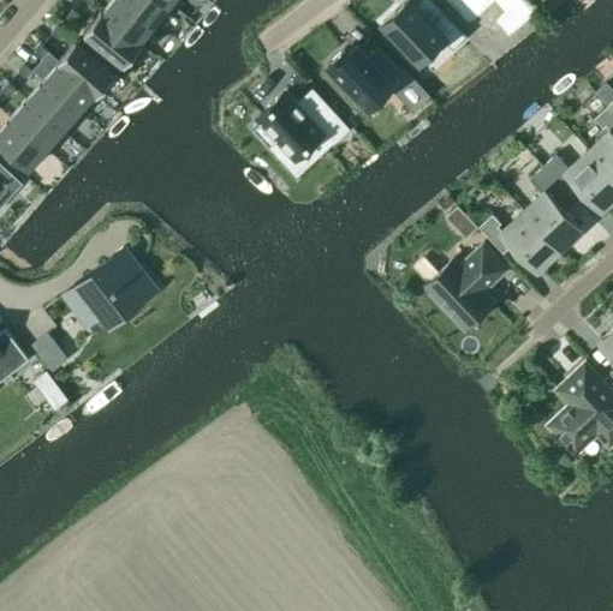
[(125,0),(114,0),(105,15),(142,45),(158,25),(125,0)]
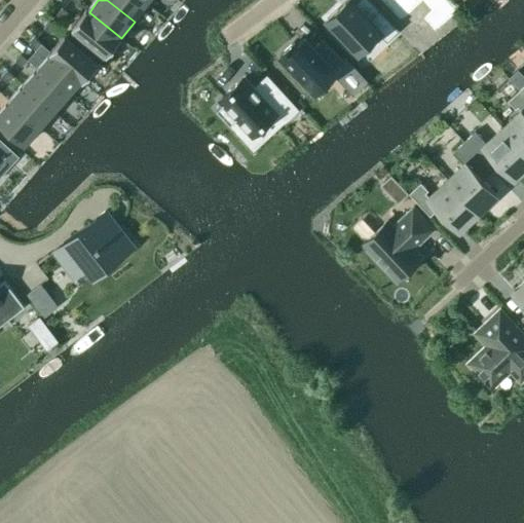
[(141,0),(107,0),(135,22),(148,5),(141,0)]
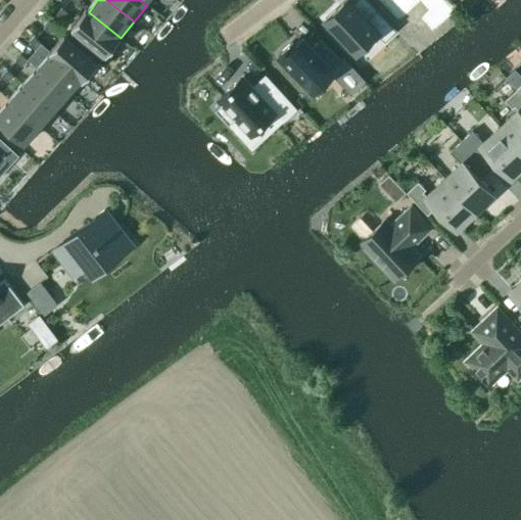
[(350,0),(329,20),(360,53),(380,34),(387,42),(398,32),(369,1),(360,10),(350,0)]
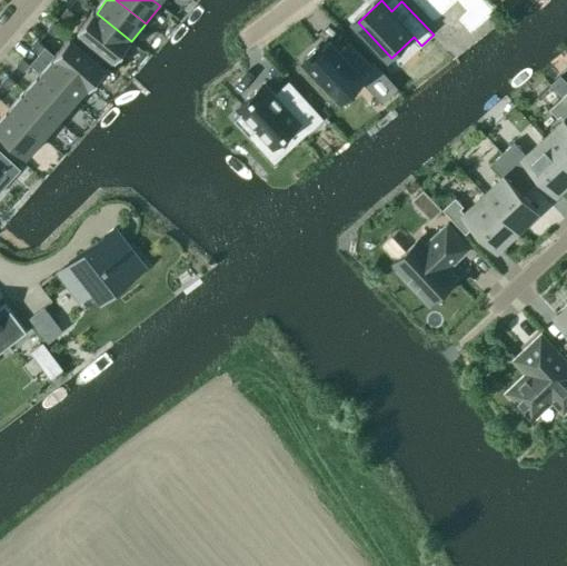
[(413,0),(437,26),(464,0),(413,0)]
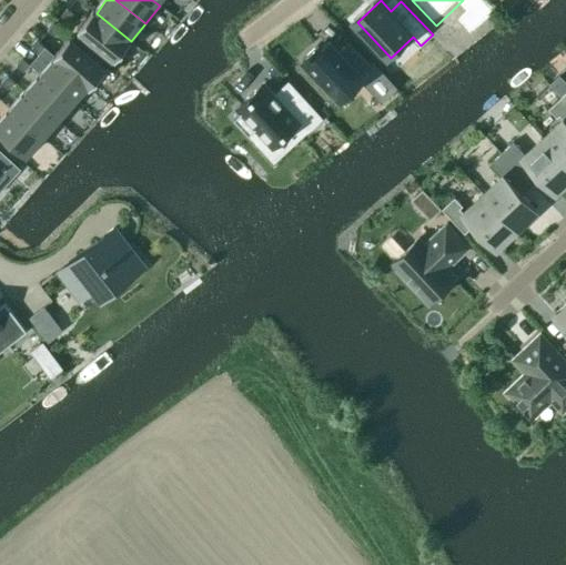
[(63,17),(71,22),(77,16),(70,10),(63,17)]
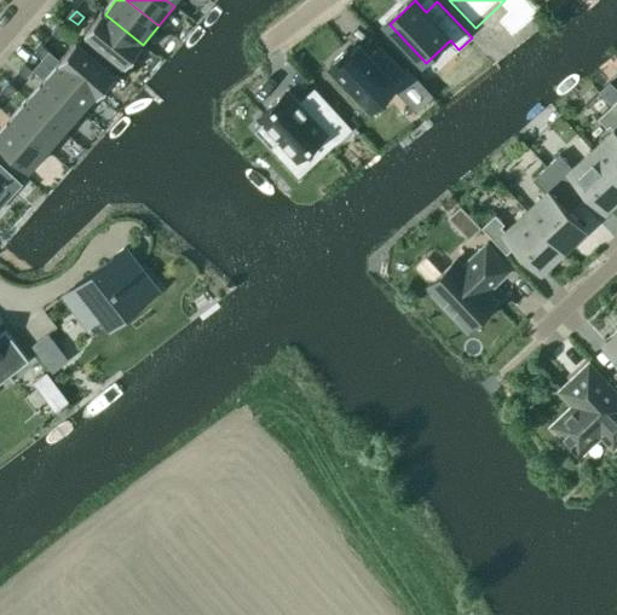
[(104,13),(87,34),(127,67),(144,46),(143,45),(105,15),(104,13)]
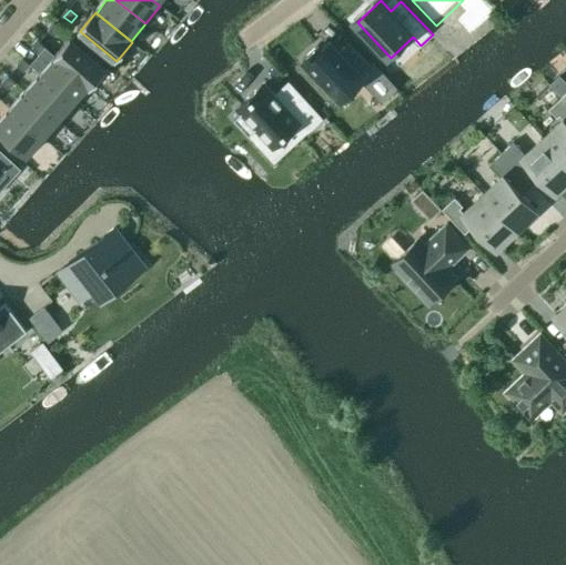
[(63,31),(57,24),(50,31),(57,38),(63,31)]
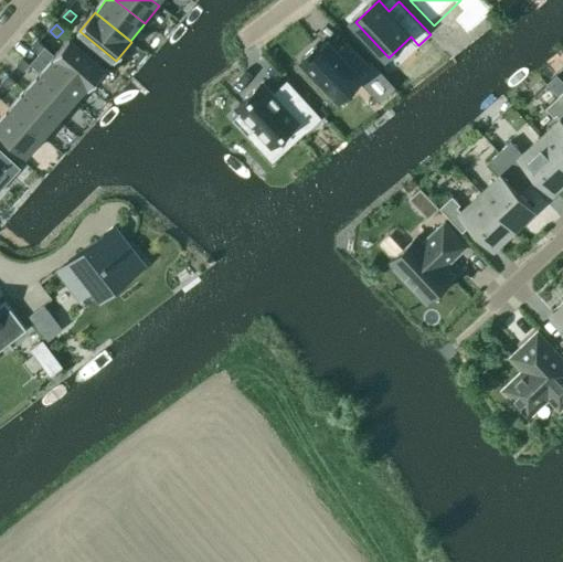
[(71,39),(55,57),(92,88),(107,71),(71,39)]
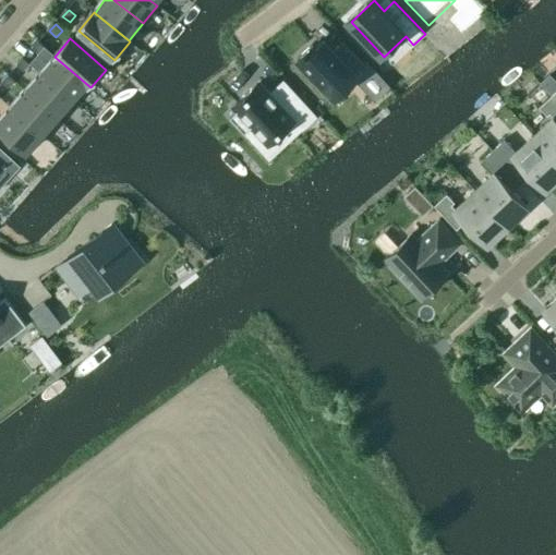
[(298,61),(336,100),(359,77),(354,72),(364,63),(345,44),(335,52),(324,41),(317,48),(314,46),(298,61)]
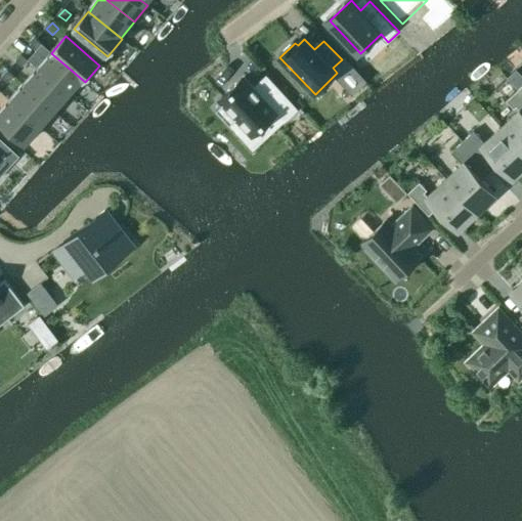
[(43,45),(37,40),(31,46),(37,51),(43,45)]
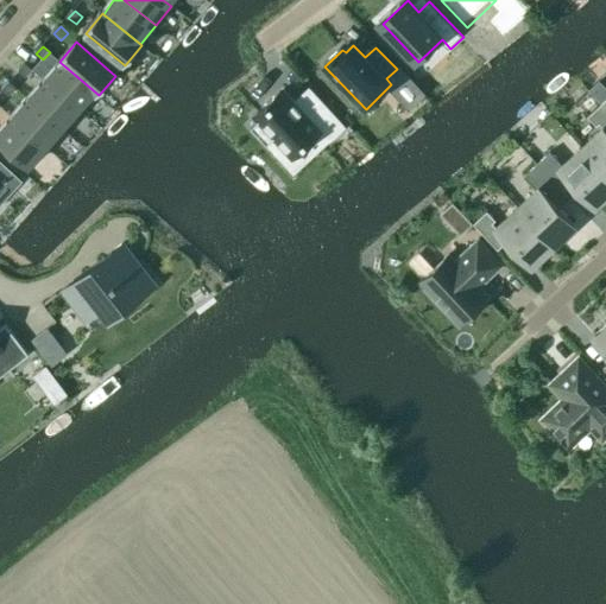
[(50,52),(43,59),(55,70),(44,81),(81,113),(96,95),(98,95),(99,95),(60,62),(60,61),(50,52)]
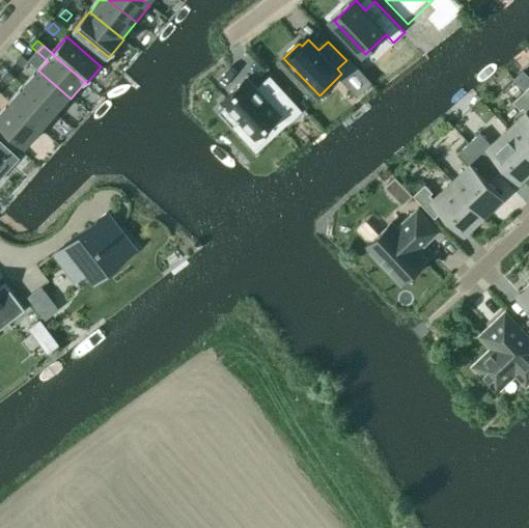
[(24,68),(29,62),(23,56),(17,62),(24,68)]
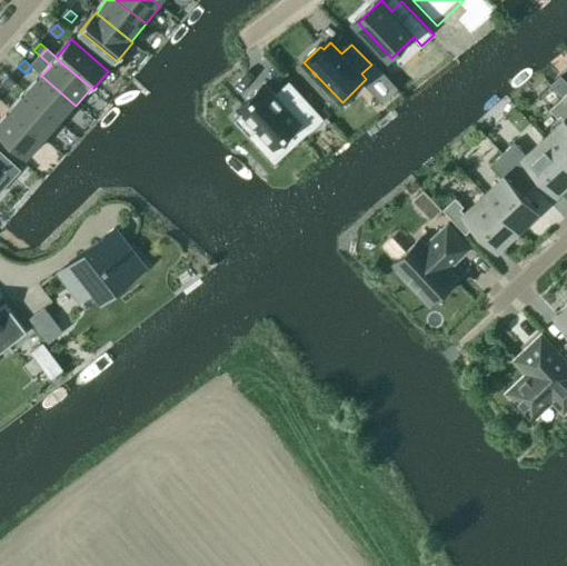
[(41,76),(27,93),(60,123),(76,106),(41,76)]
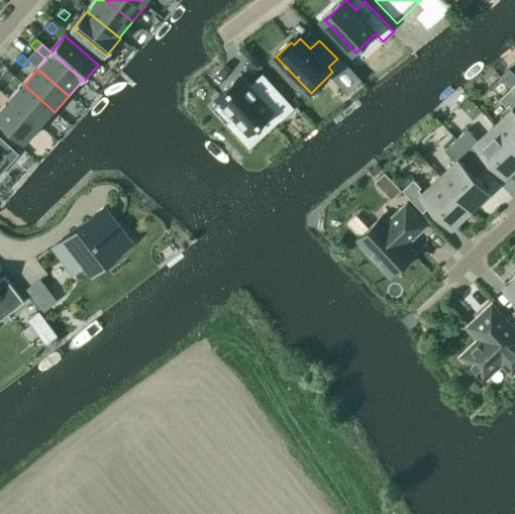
[(15,76),(9,70),(4,77),(10,82),(15,76)]
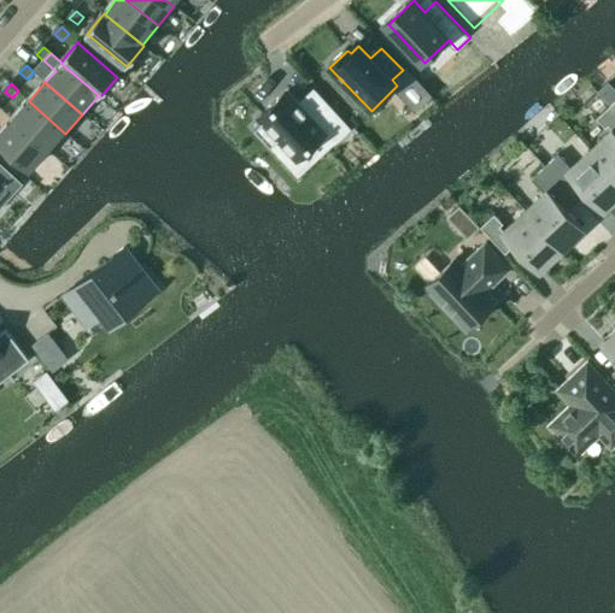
[(352,131),(315,92),(297,108),(285,96),(258,121),(263,125),(257,131),(273,148),(279,143),(297,163),(327,136),(335,146),(352,131)]
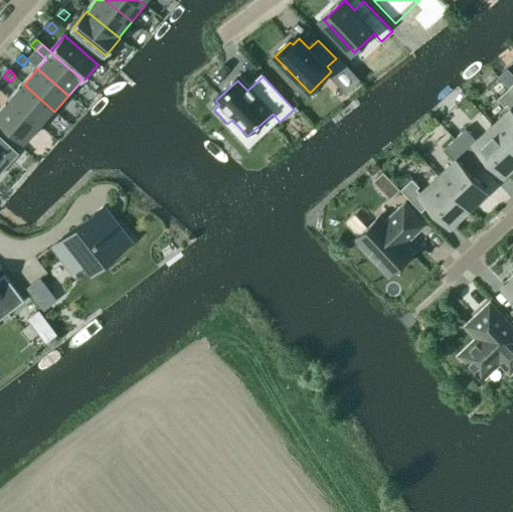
[(24,84),(10,100),(41,127),(54,112),(24,84)]
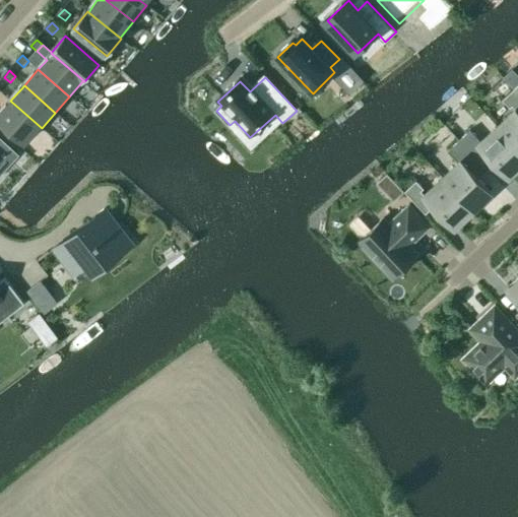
[(517,113),(499,129),(517,149),(517,94),(515,91),(504,103),(511,110),(514,108),(517,111),(517,113)]
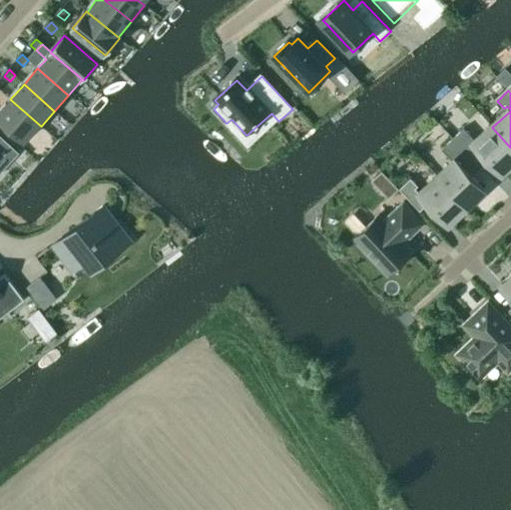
[(10,99),(0,110),(0,118),(27,142),(41,126),(10,99)]
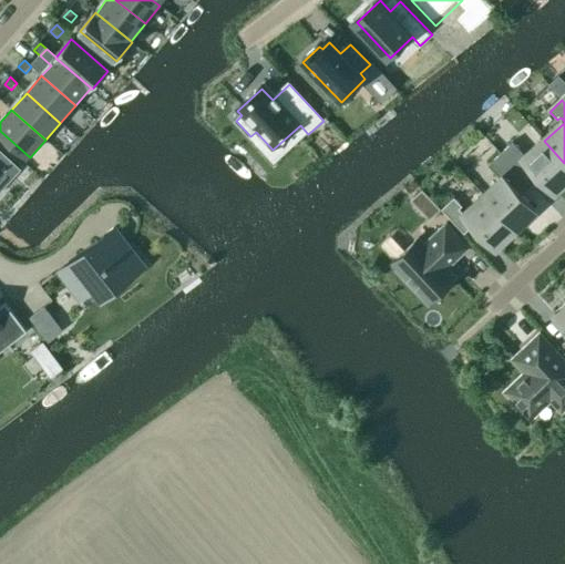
[(515,144),(502,156),(511,164),(530,185),(540,176),(554,193),(564,182),(564,163),(544,141),(527,157),(515,144)]
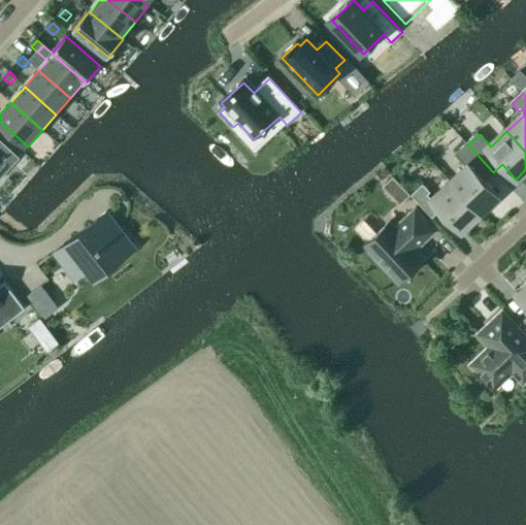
[(0,176),(19,157),(0,139),(0,176)]
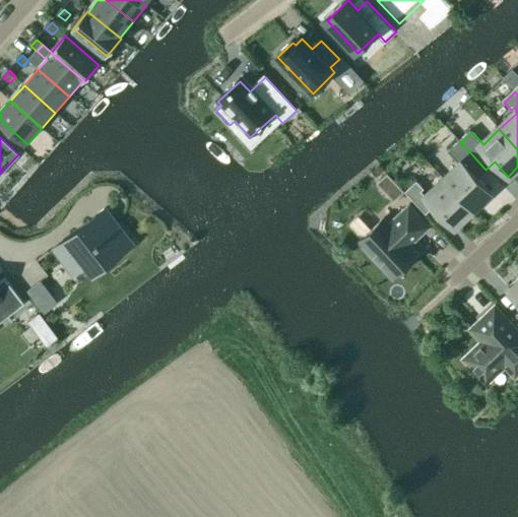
[(461,165),(445,180),(472,209),(491,192),(477,178),(486,170),(468,150),(460,143),(450,153),(461,165)]
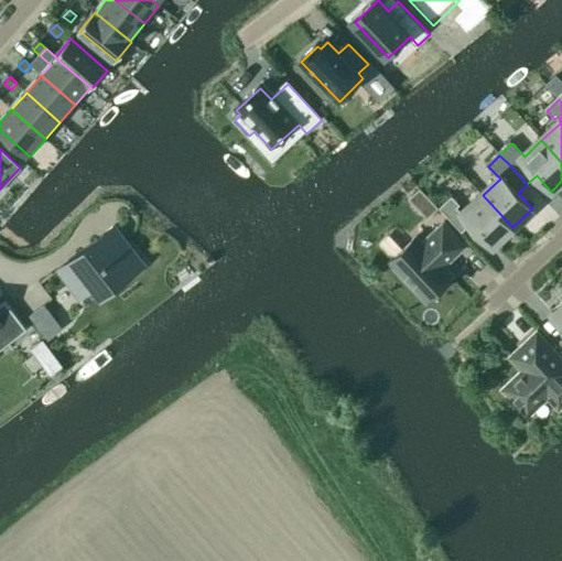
[(411,201),(410,201),(429,220),(431,218),(440,211),(439,209),(421,191),(411,201)]
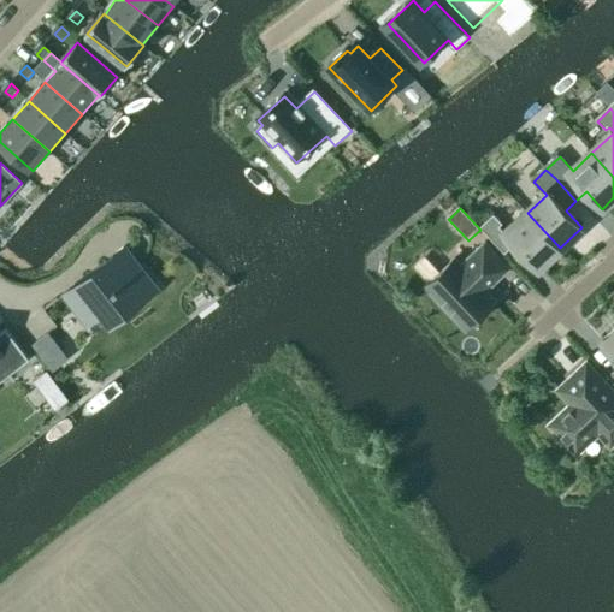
[(527,213),(505,235),(538,269),(560,248),(527,213)]
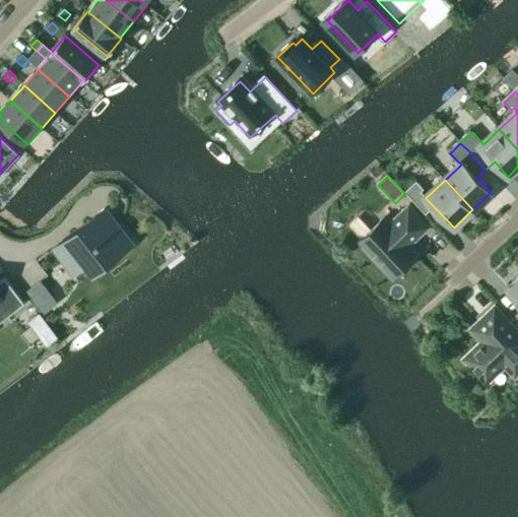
[(426,191),(417,183),(406,194),(413,201),(426,191)]
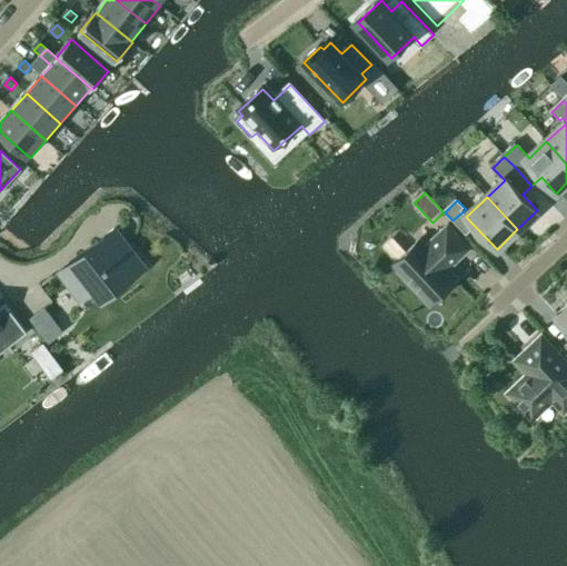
[(454,267),(470,250),(445,224),(423,245),(416,239),(391,262),(433,306),(457,283),(446,270),(451,265),(454,267)]
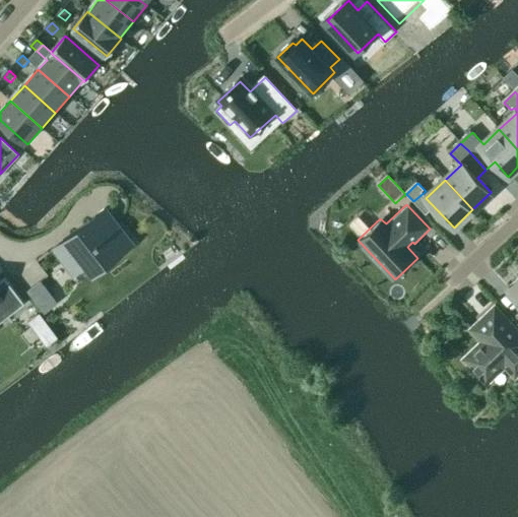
[(107,210),(55,250),(74,275),(86,266),(93,276),(134,246),(107,210)]
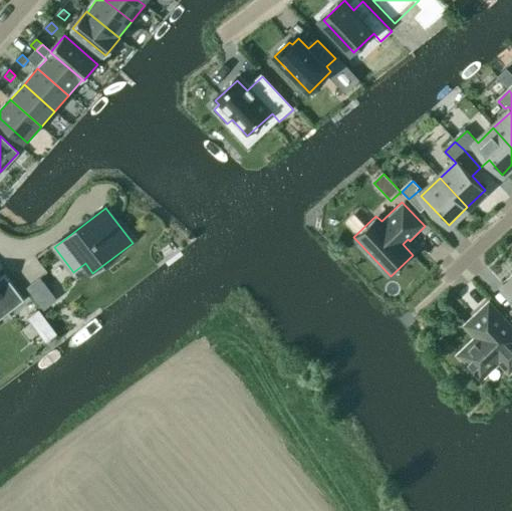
[(0,310),(8,304),(13,311),(25,301),(5,276),(0,279),(0,310)]
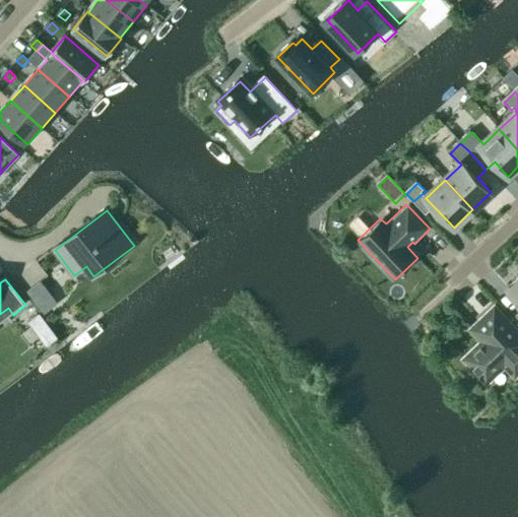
[(480,343),(461,361),(488,389),(507,371),(516,381),(517,380),(517,328),(496,305),(468,331),(480,343)]
